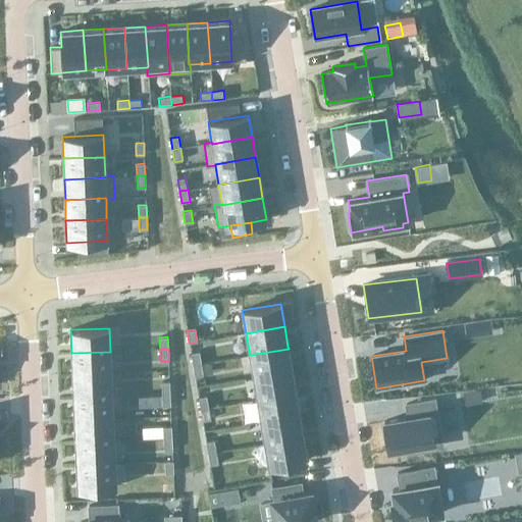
[(254,377),(292,371),(289,351),(289,349),(250,355),(254,377)]
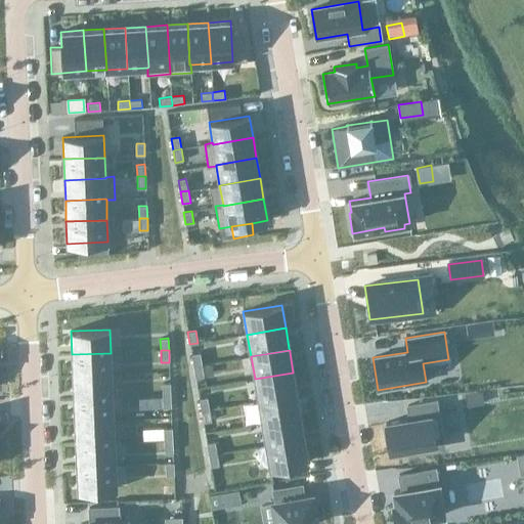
[(73,377),(112,376),(111,353),(72,354),(73,377)]
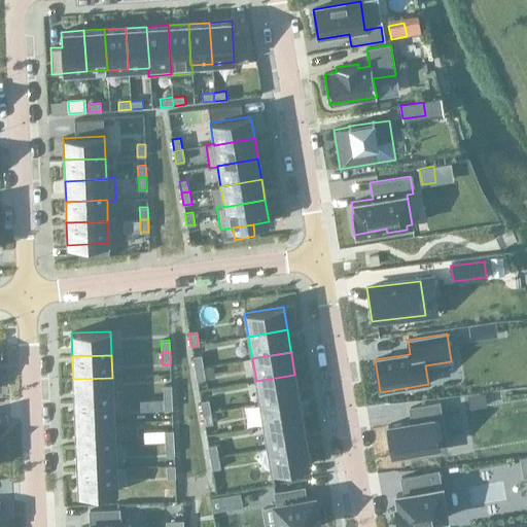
[(195,369),(203,366),(201,355),(192,356),(195,369)]
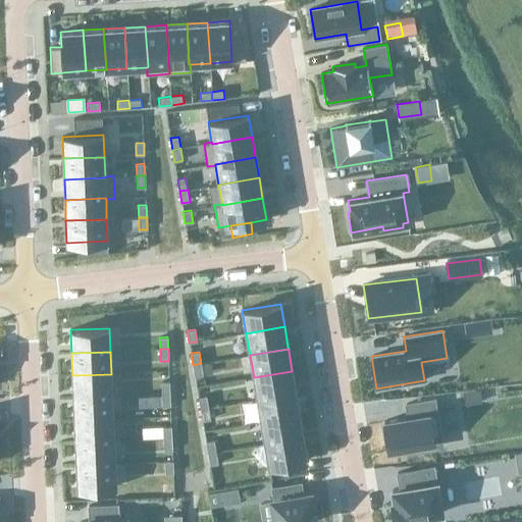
[(201,363),(193,365),(195,376),(203,375),(201,363)]
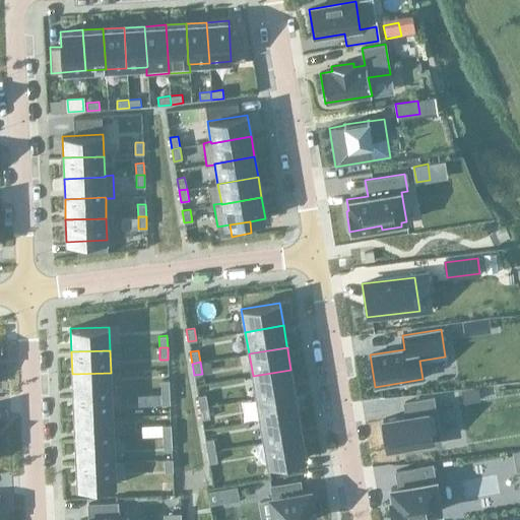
[(290,370),(253,376),(256,398),(295,391),(290,370)]
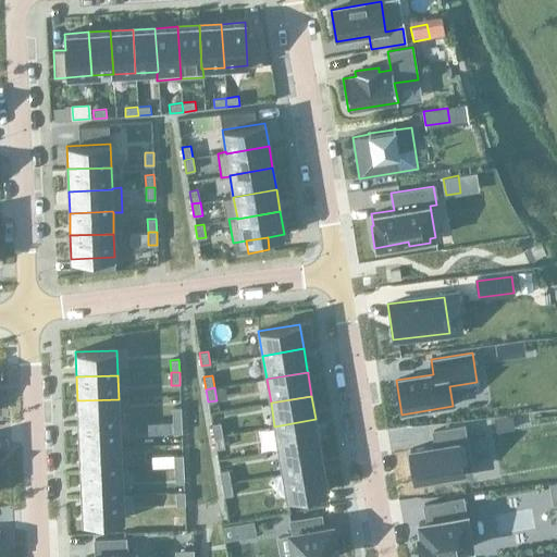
[(119,399),(77,400),(78,424),(120,423),(119,399)]
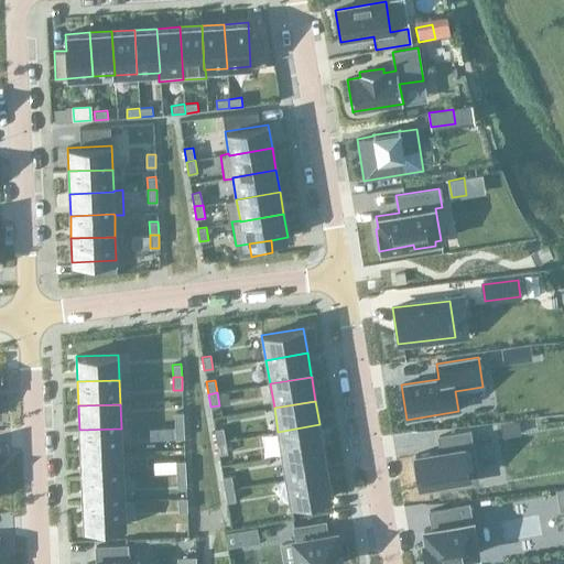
[(174,425),(184,425),(183,412),(174,413),(174,425)]
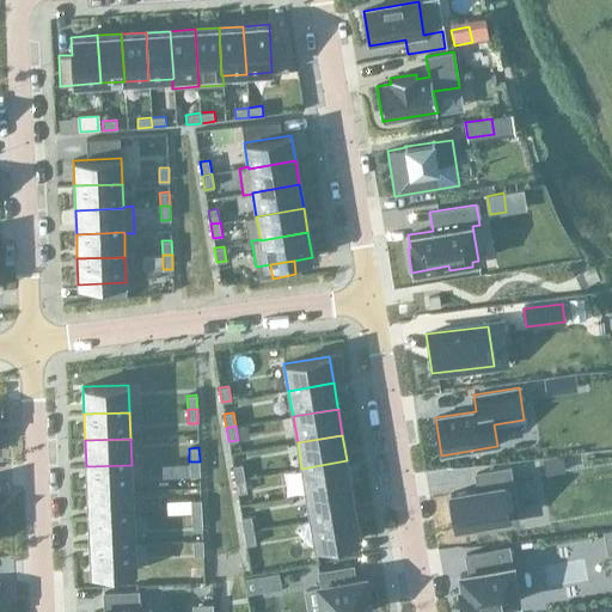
[(347,460),(301,469),(306,494),(350,487),(347,460)]
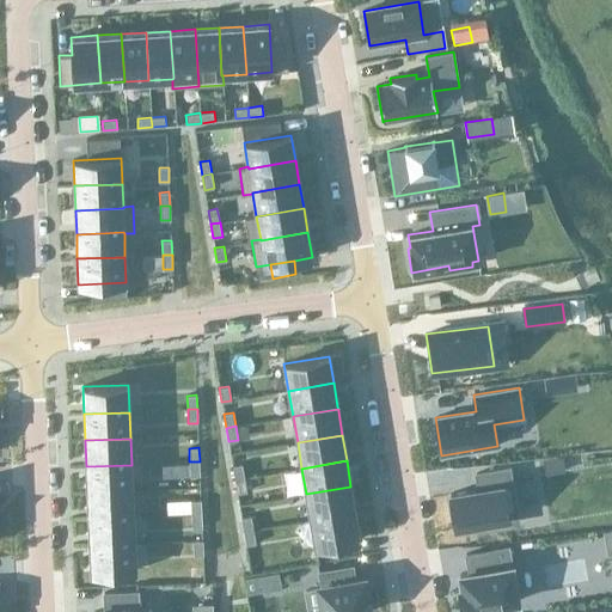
[(200,461),(189,461),(190,476),(200,476),(200,461)]
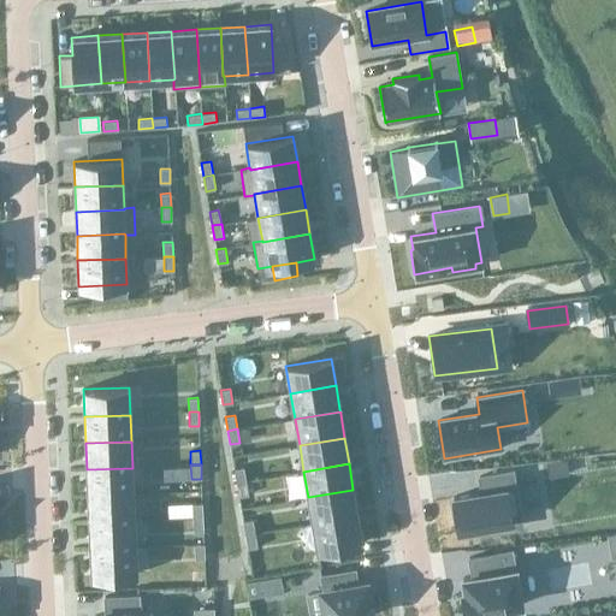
[(236,483),(246,481),(243,467),(234,468),(236,483)]
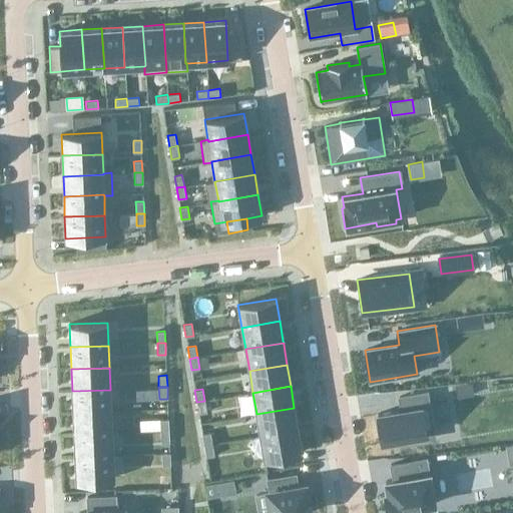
[(110,390),(72,391),(73,413),(111,412),(110,390)]
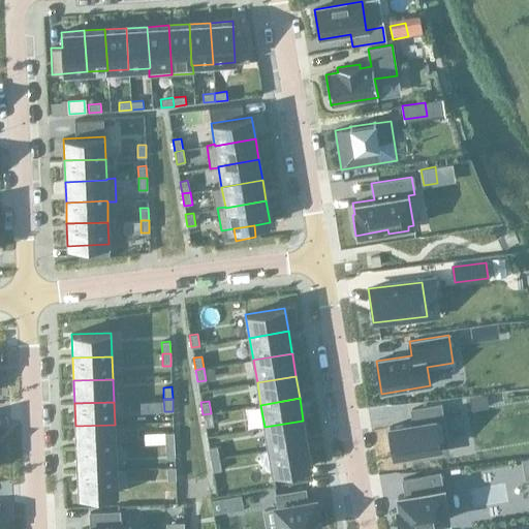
[(413,423),(390,427),(394,456),(412,452),(413,458),(440,454),(437,440),(445,439),(440,404),(411,409),(413,423)]
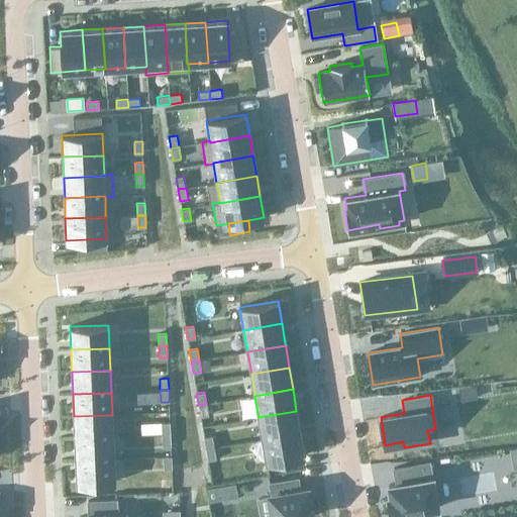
[(200,417),(208,415),(206,404),(198,405),(200,417)]
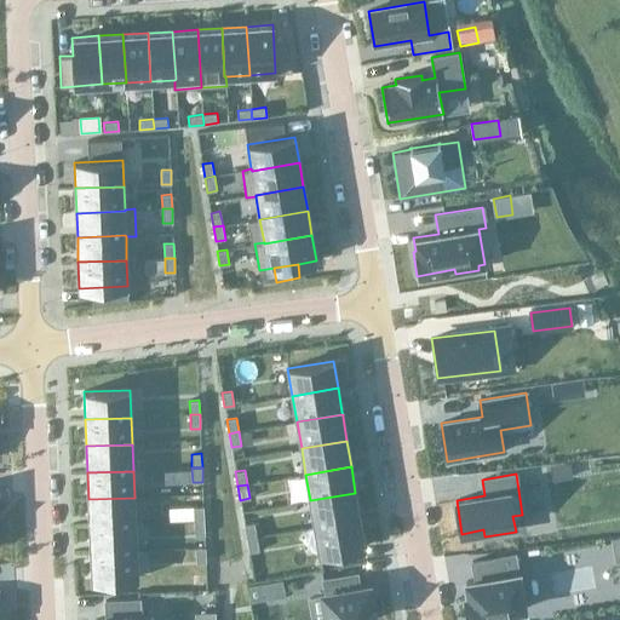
[(315,527),(360,520),(355,493),(310,500),(315,527)]
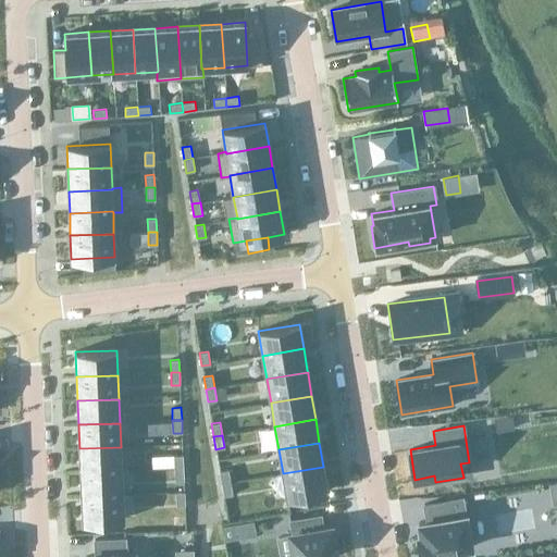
[(79,472),(122,471),(121,447),(79,448),(81,470),(79,470),(79,472)]
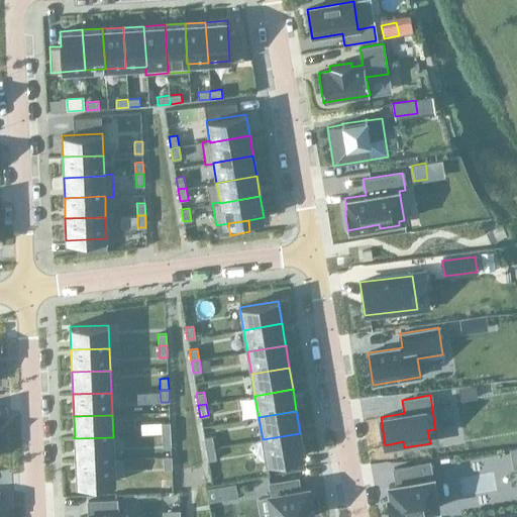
[(162,434),(171,434),(170,422),(162,422),(162,434)]
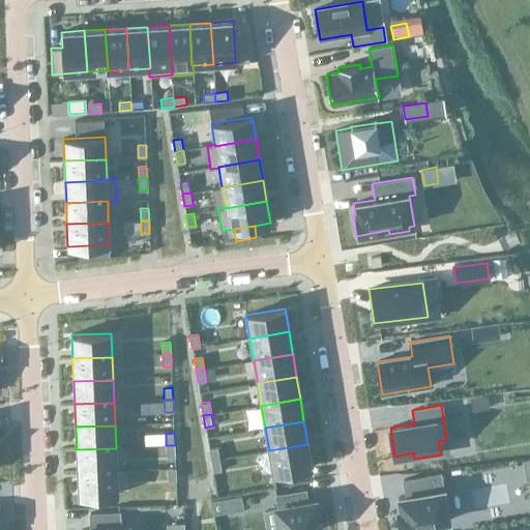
[(307,444),(269,450),(273,474),(312,467),(307,444)]
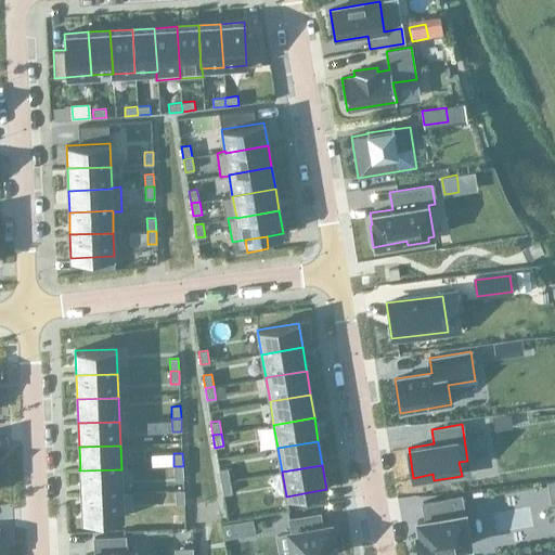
[(183,466),(173,466),(175,479),(183,479),(183,466)]
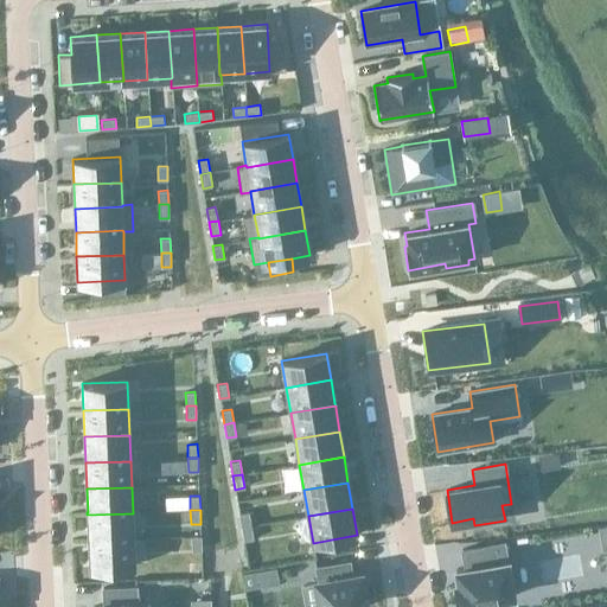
[(242,526),(251,525),(249,511),(240,513),(242,526)]
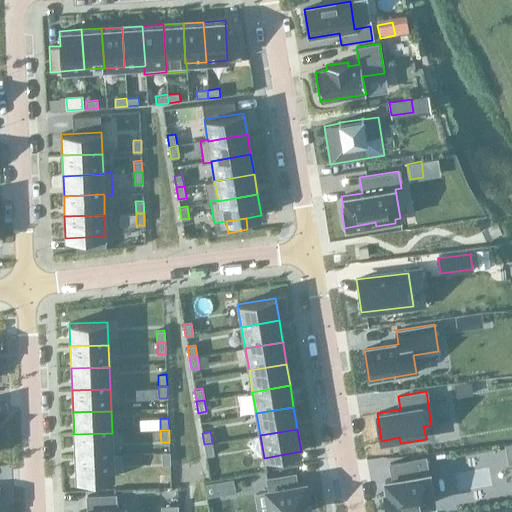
[(75,456),(113,455),(112,433),(73,434),(74,437),(75,456)]
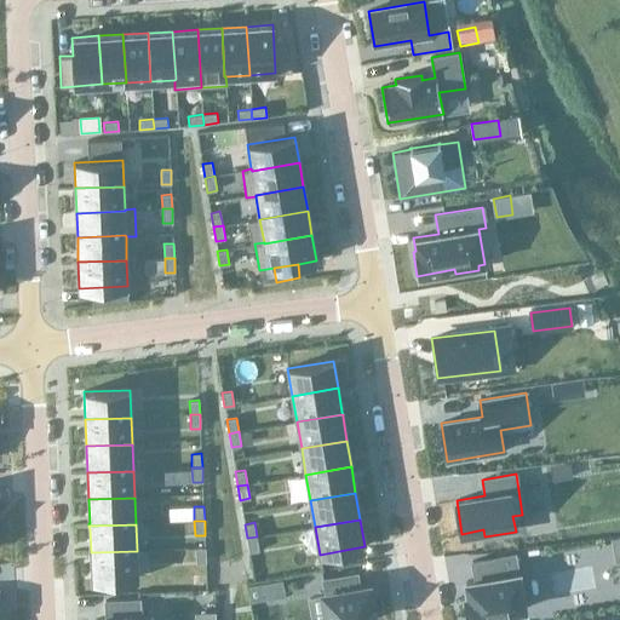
[(257,537),(247,538),(250,552),(259,551),(257,537)]
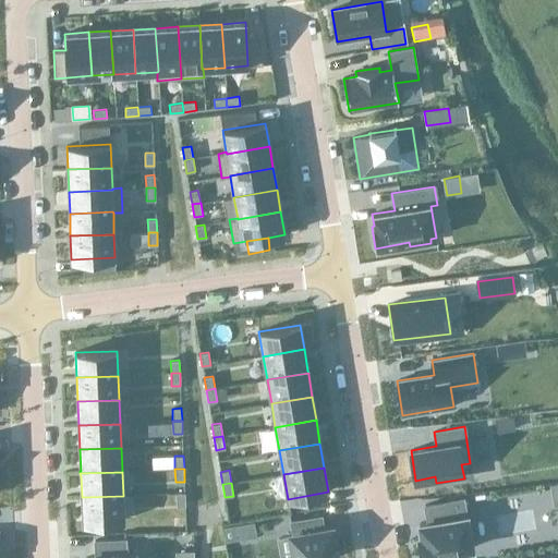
[(177,507),(185,506),(185,493),(176,493),(177,507)]
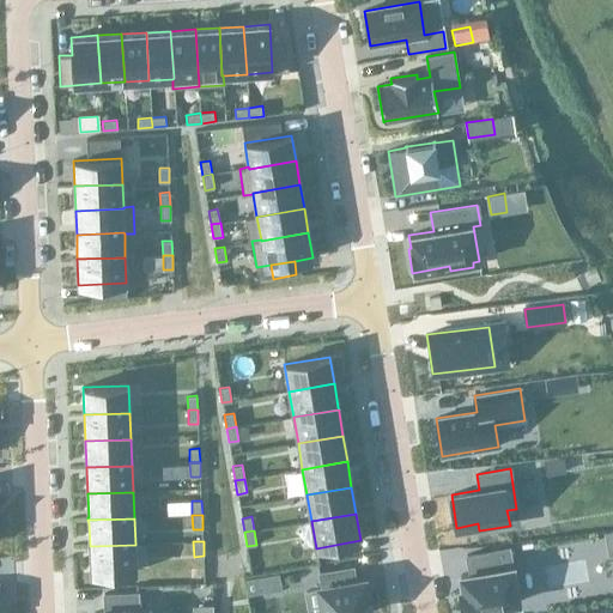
[(91,574),(137,572),(135,545),(90,546),(91,574)]
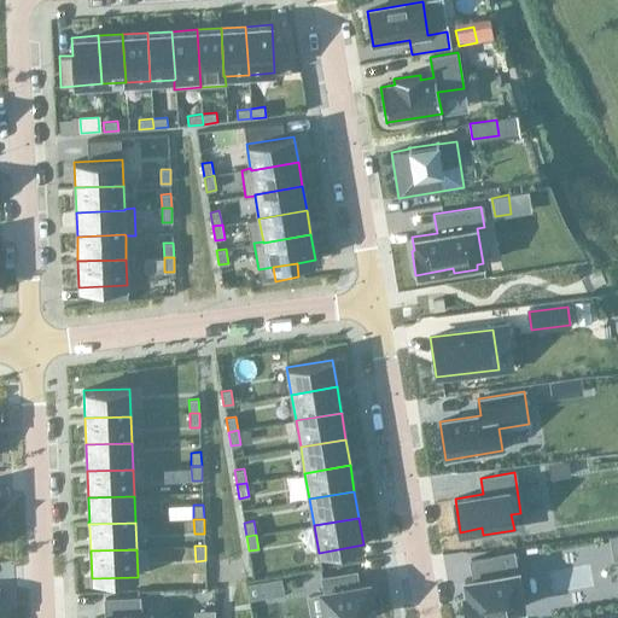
[(466,594),(464,594),(464,596),(467,614),(467,617),(523,607),(513,552),(471,559),(473,578),(464,579),(466,594)]
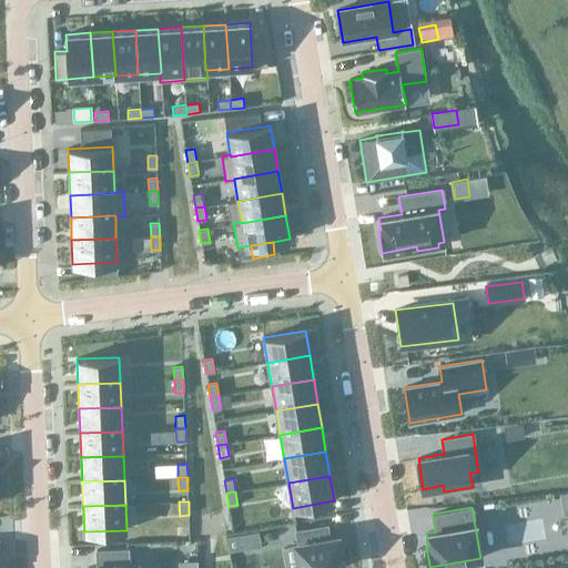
[(327,525),(295,530),(297,545),(296,545),(300,567),(336,567),(345,567),(342,548),(340,548),(337,537),(330,539),(327,525)]
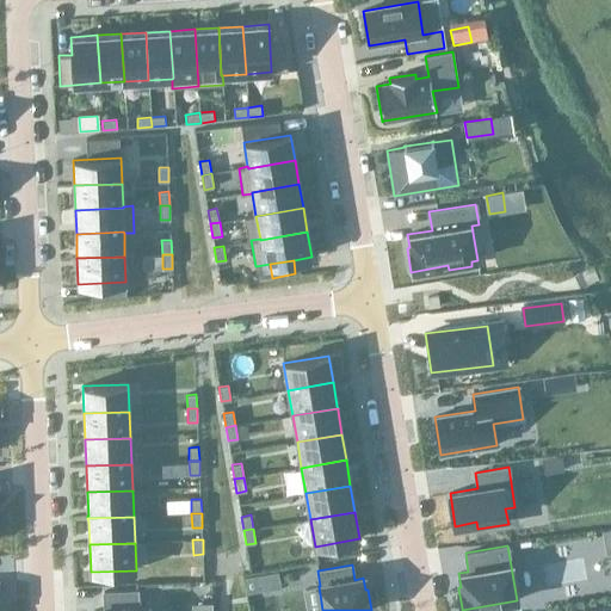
[(137,591),(104,592),(105,610),(92,610),(147,610),(148,608),(139,609),(137,591)]
